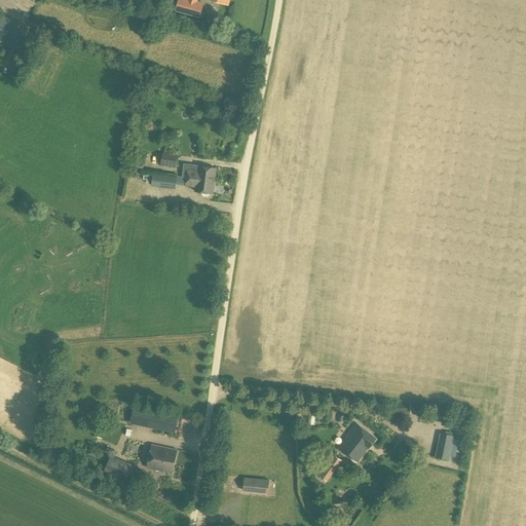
[(178,0),(175,11),(199,19),(203,3),(197,1),(197,0),(178,0)]
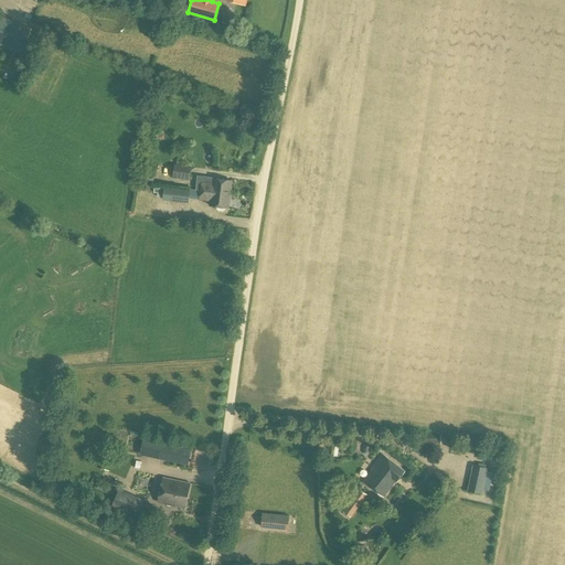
[(0,44),(21,53),(31,29),(0,17),(0,16),(0,44)]
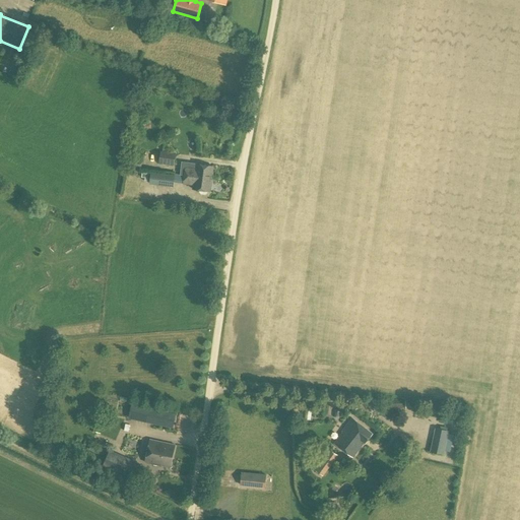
[(174,166),(176,153),(160,151),(158,164),(174,166)]
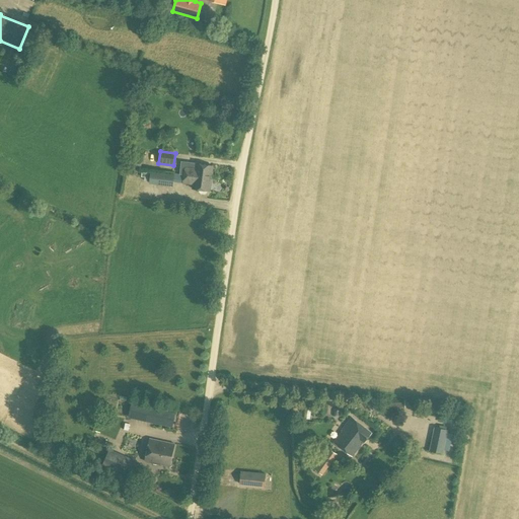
[(172,187),(174,175),(150,172),(149,183),(172,187)]
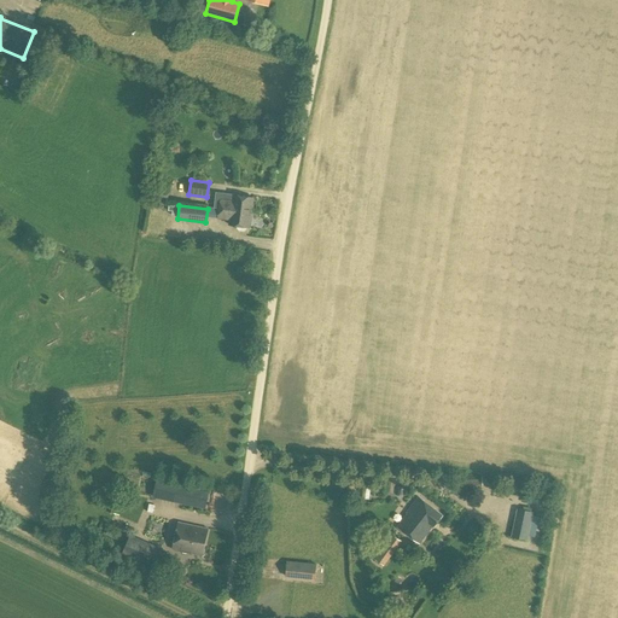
[(249,226),(251,209),(242,208),(240,210),(237,209),(237,213),(220,209),(219,217),(231,219),(229,223),(237,225),(237,228),(238,229),(239,231),(244,232),(245,231),(246,229),(248,226),(249,226)]
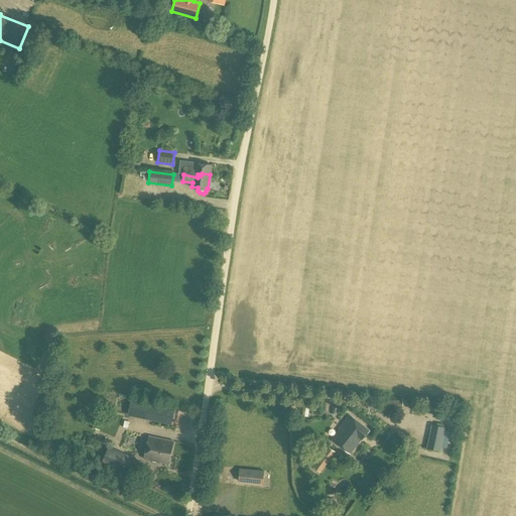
[(382,406),(402,405),(402,396),(382,397),(382,406)]
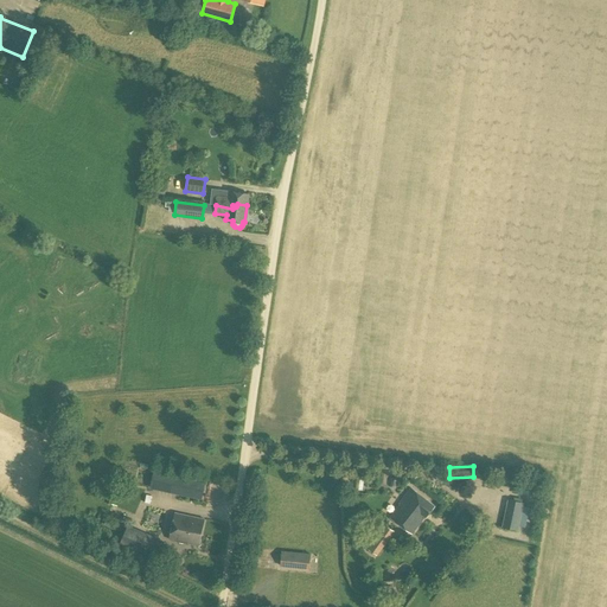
[(172,493),(202,499),(206,478),(205,477),(177,471),(172,493)]
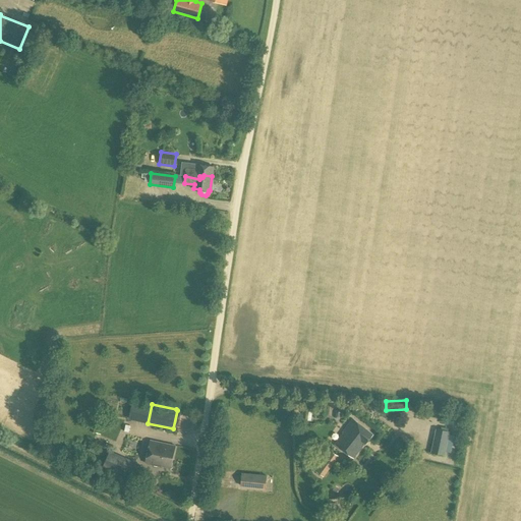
[(366,444),(373,433),(353,418),(343,431),(344,432),(335,444),(354,458),(365,443),(366,444)]
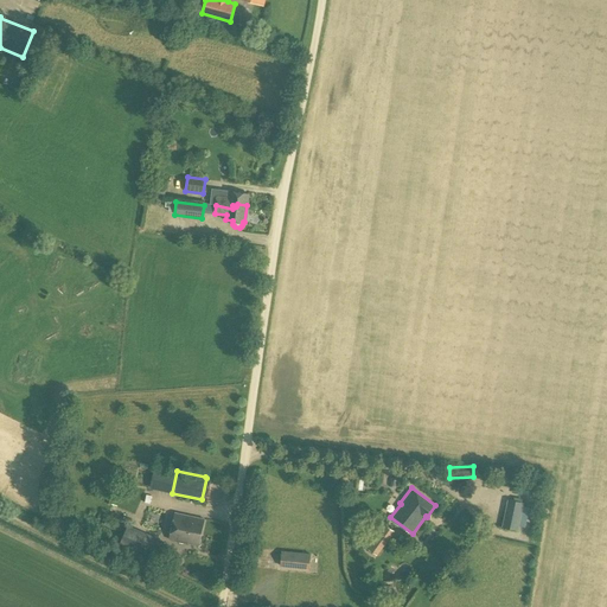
[(517,531),(524,504),(508,500),(502,528),(517,531)]
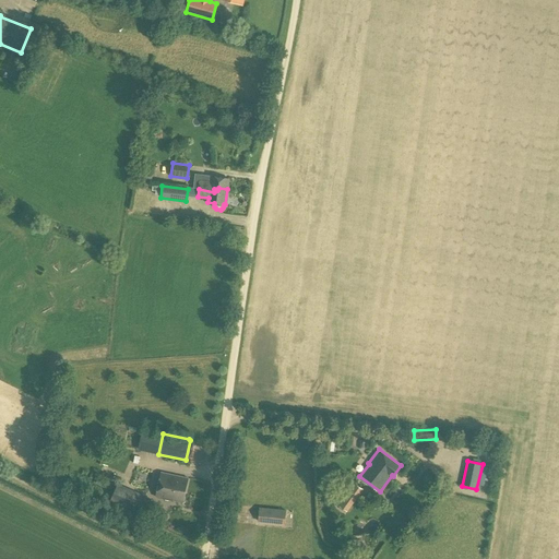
[(182,501),(188,478),(162,473),(156,496),(182,501)]
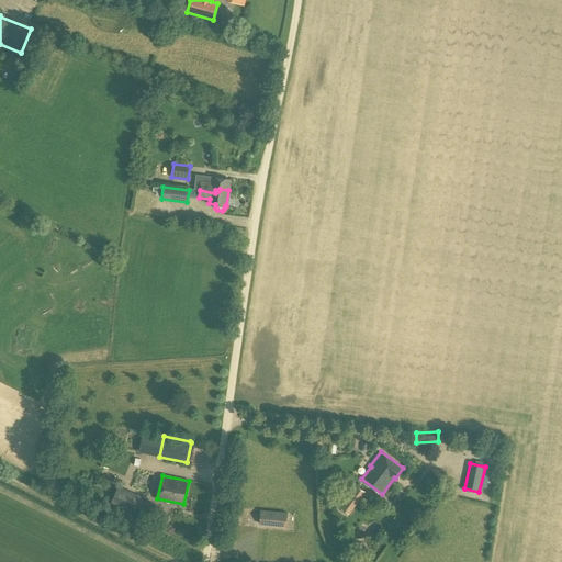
[(348,514),(364,491),(353,484),(338,506),(348,514)]
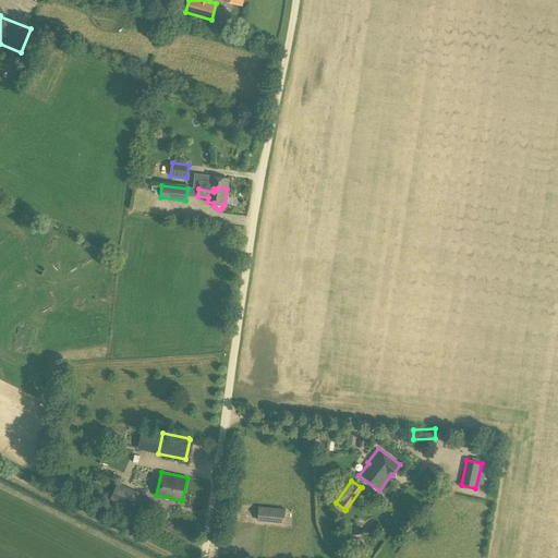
[(149,496),(118,483),(110,500),(117,502),(142,513),(149,496)]
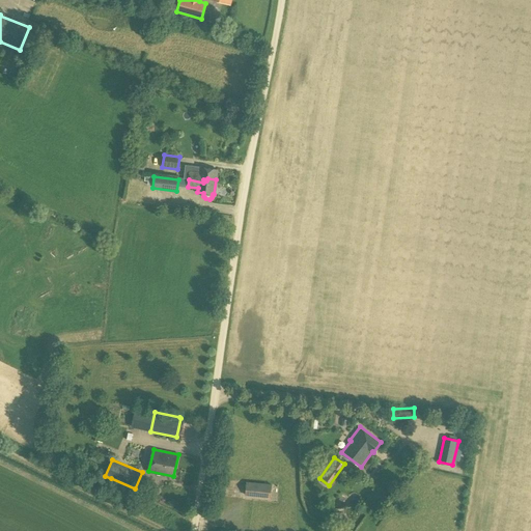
[(270,497),(272,484),(247,482),(246,495),(270,497)]
